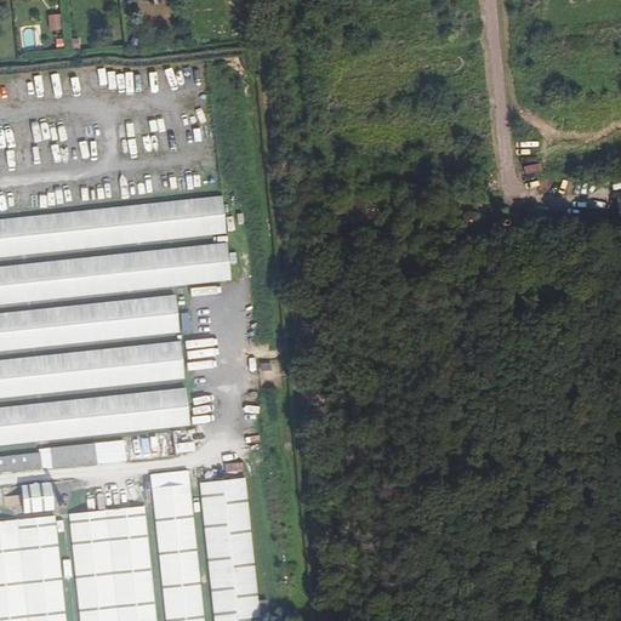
[(47,15),(47,29),(60,28),(58,13),(47,15)]
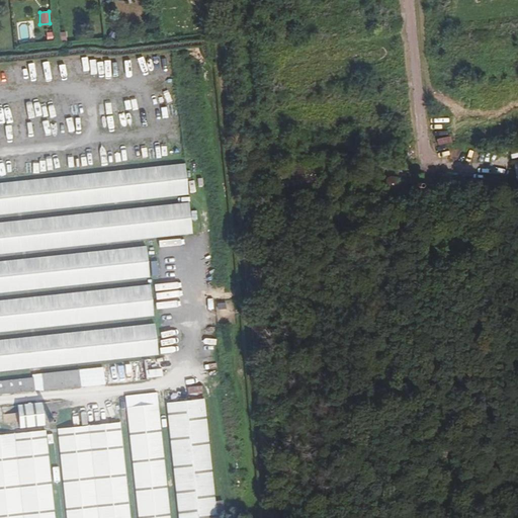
[(102,74),(102,60),(82,59),(81,73),(102,74)]
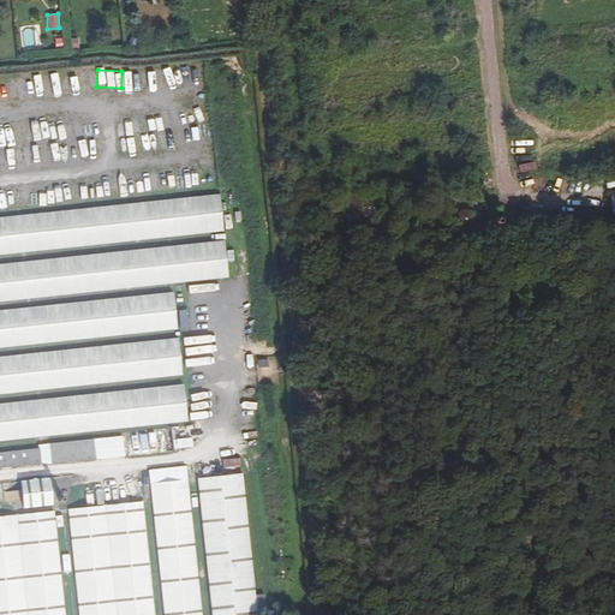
[(149,131),(162,127),(160,117),(147,120),(149,131)]
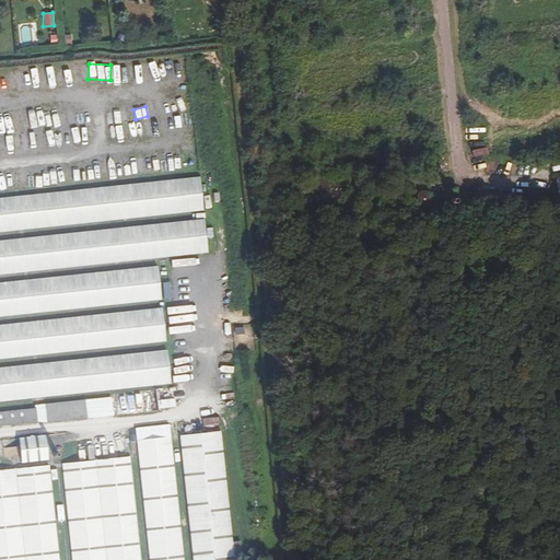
[(439,170),(405,174),(408,208),(443,203),(439,170)]
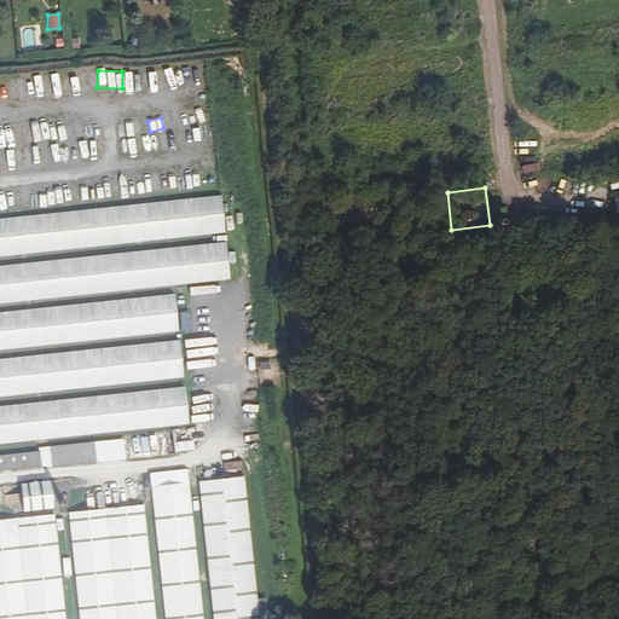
[(0,220),(0,256),(150,241),(226,232),(223,196),(150,204),(4,220),(0,220)]
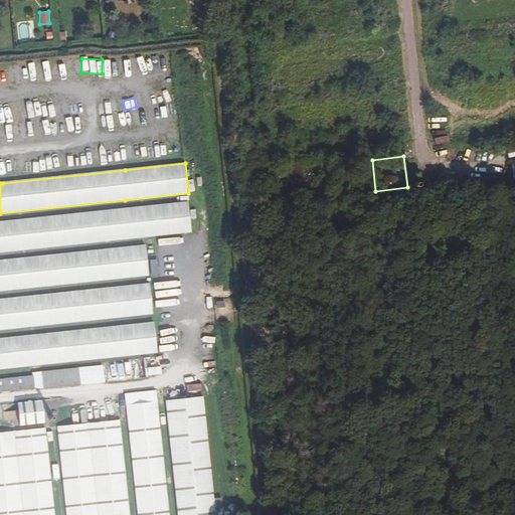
[(498,178),(483,180),(484,187),(499,185),(498,178)]
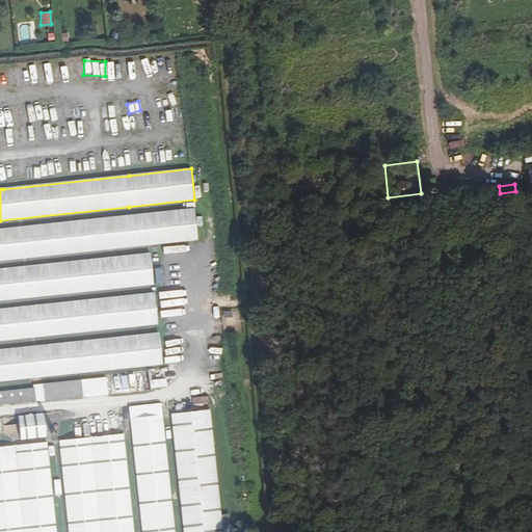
[(0,230),(0,260),(31,258),(197,240),(195,209),(150,214),(23,228),(0,230)]
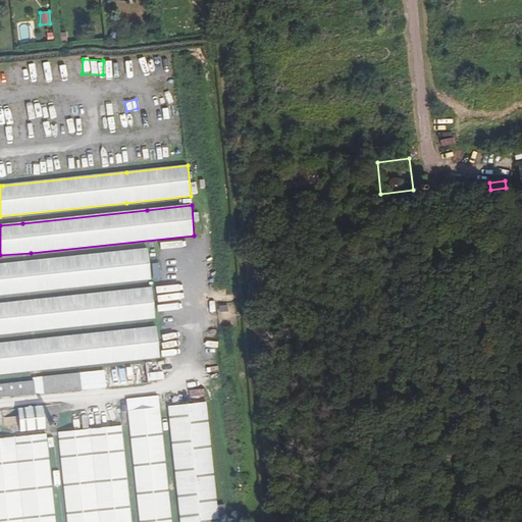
[(0,264),(0,295),(151,278),(148,249),(23,262),(0,264)]
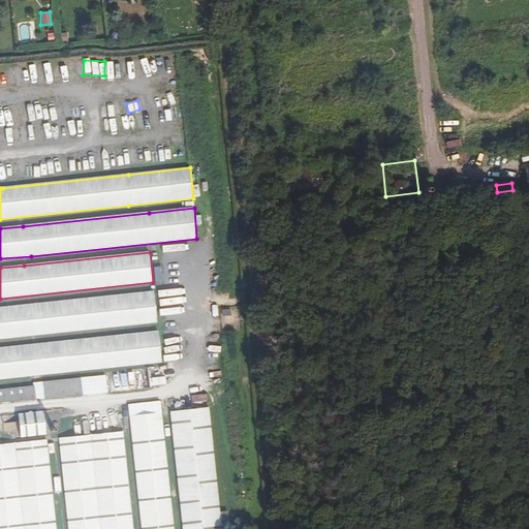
[(0,308),(0,339),(63,333),(141,324),(157,322),(154,291),(124,294),(39,304),(0,308)]
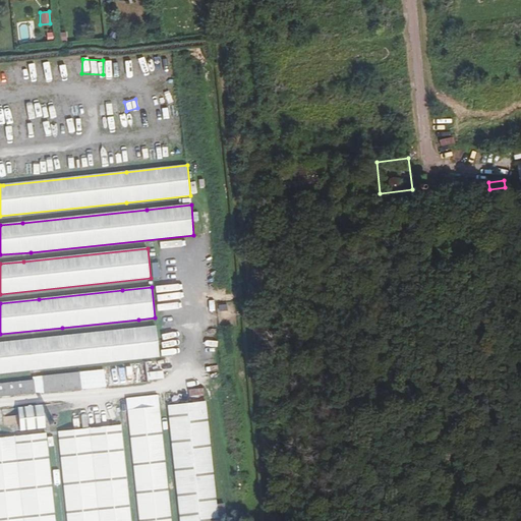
[(0,374),(4,374),(159,357),(156,327),(85,334),(0,343),(0,374)]
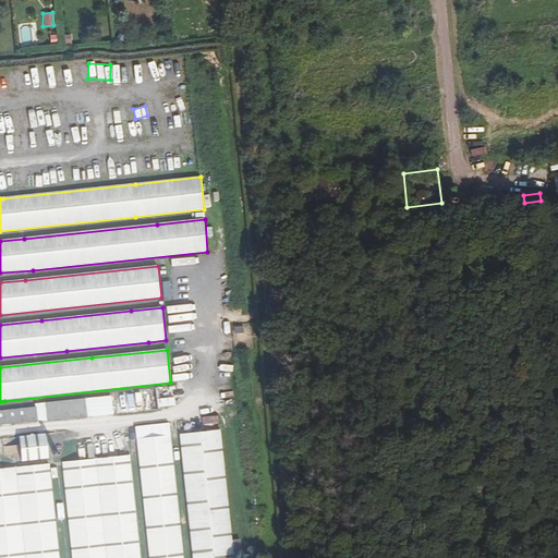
[(157,408),(174,405),(172,396),(155,399),(157,408)]
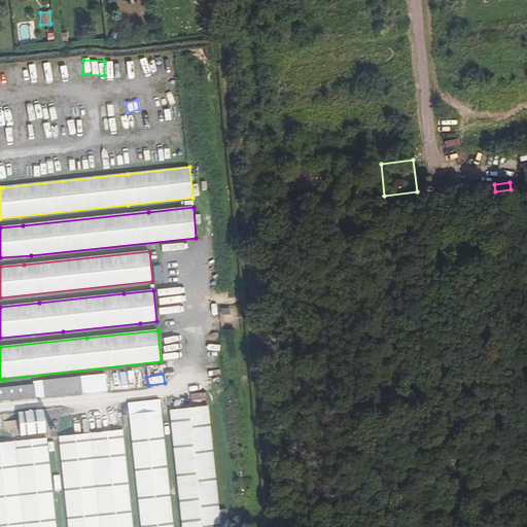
[(45,398),(81,394),(80,377),(44,382),(45,398)]
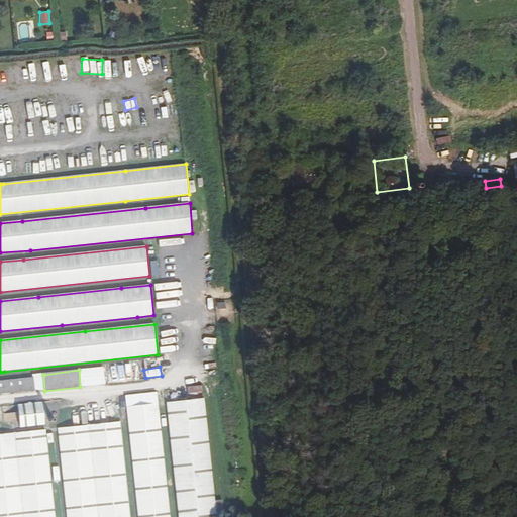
[(0,394),(34,391),(33,379),(0,381),(0,394)]
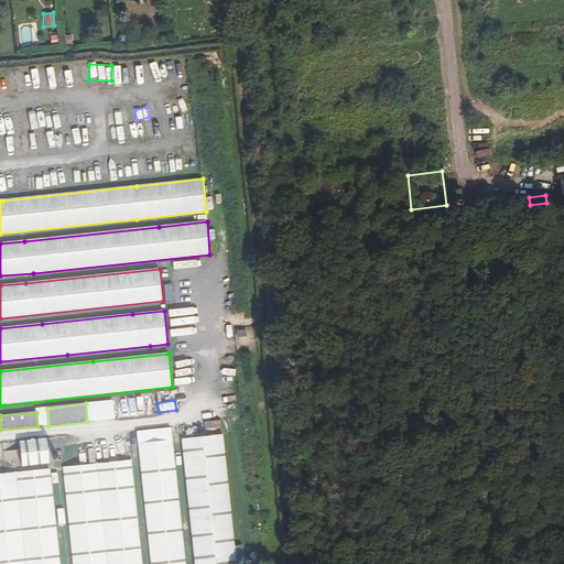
[(204,432),(220,429),(219,419),(203,422),(204,432)]
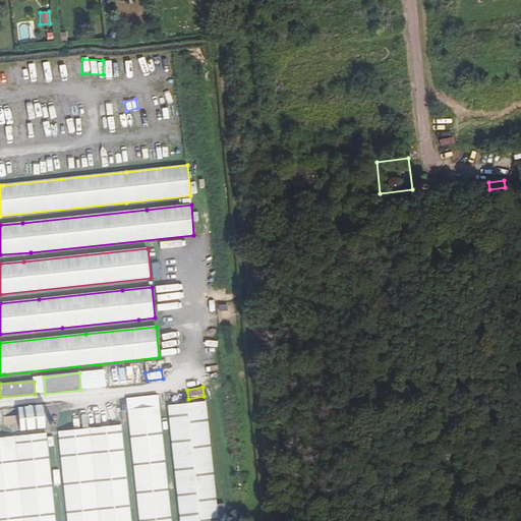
[(217,520),(217,504),(207,403),(170,407),(181,520),(217,520)]
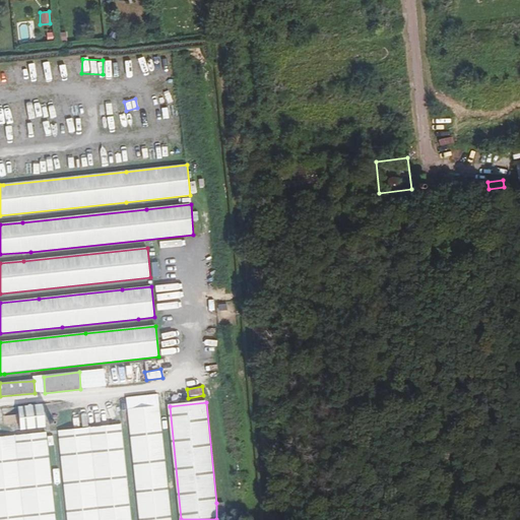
[(20,430),(45,427),(43,404),(18,408),(20,430)]
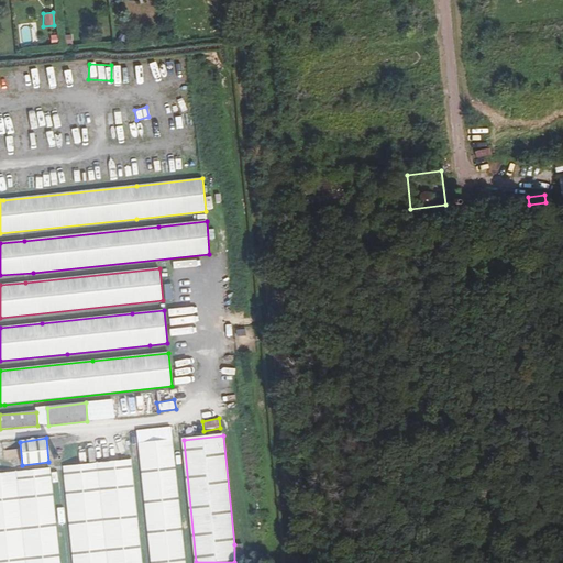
[(177,482),(173,441),(139,444),(144,493),(151,562),(185,562),(184,553),(177,482)]
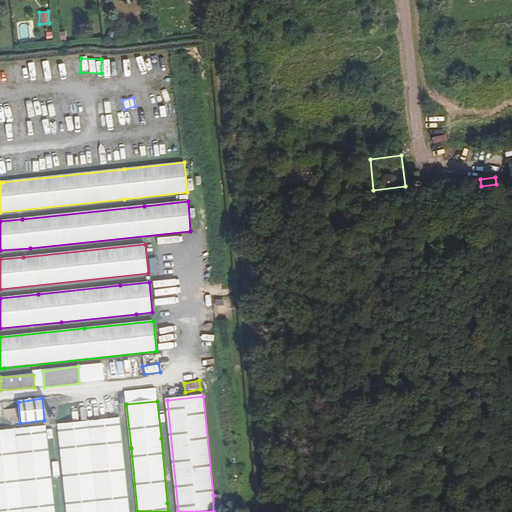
[(128,511),(122,450),(119,419),(58,425),(66,511),(128,511)]
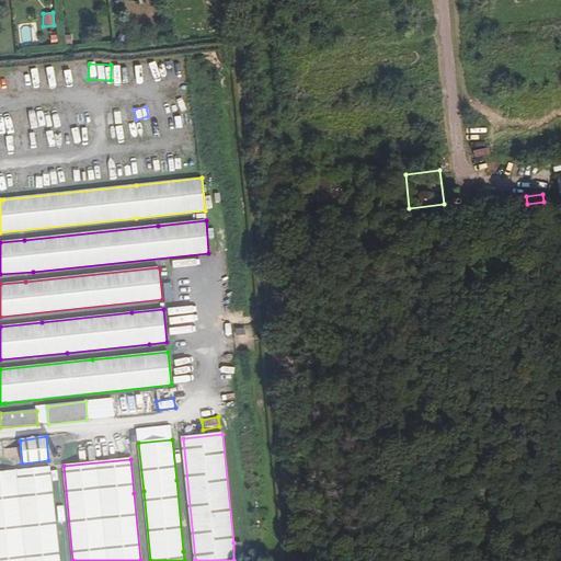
[(58,560),(54,508),(49,468),(0,472),(0,560),(58,560)]
